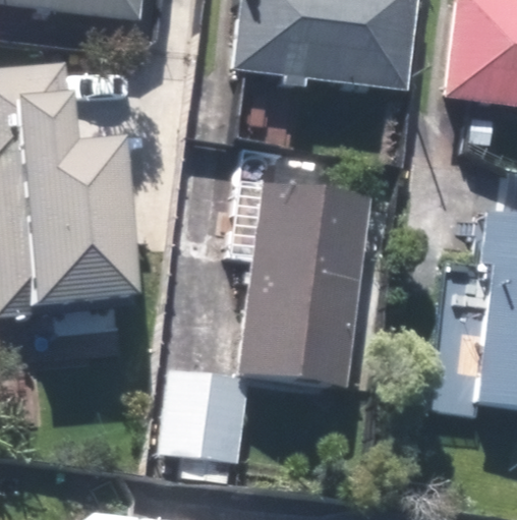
[(0,0),(0,6),(136,19),(138,0),(0,0)]
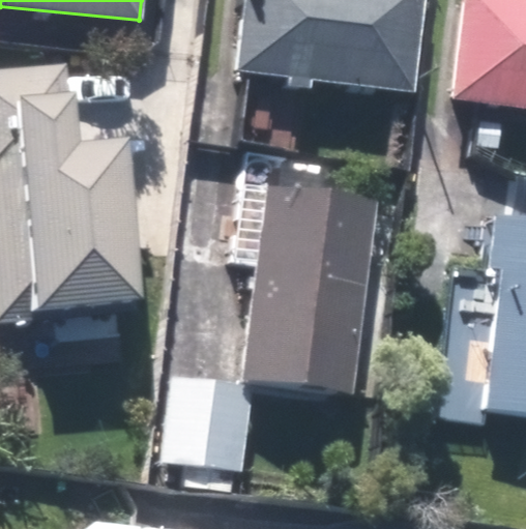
[(242,0),(237,72),(245,74),(240,146),(304,151),(310,78),(419,86),(426,0),(242,0)]
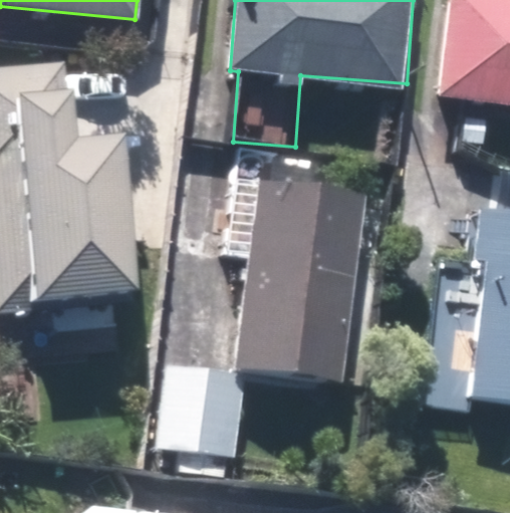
[(509,2),(489,0),(449,0),(441,95),(509,101),(509,2)]
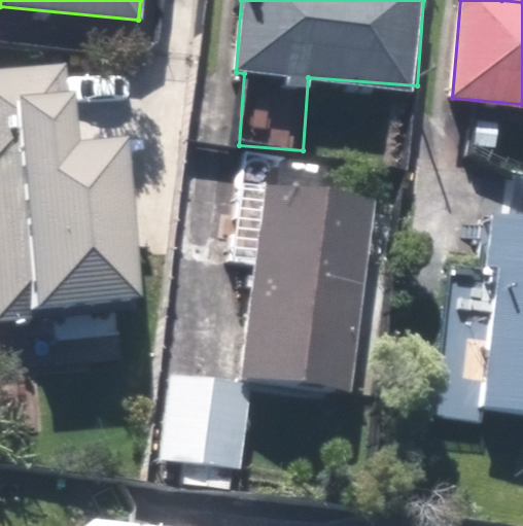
[(0,181),(23,181),(28,307),(128,303),(121,143),(72,145),(69,64),(0,66),(0,181)]
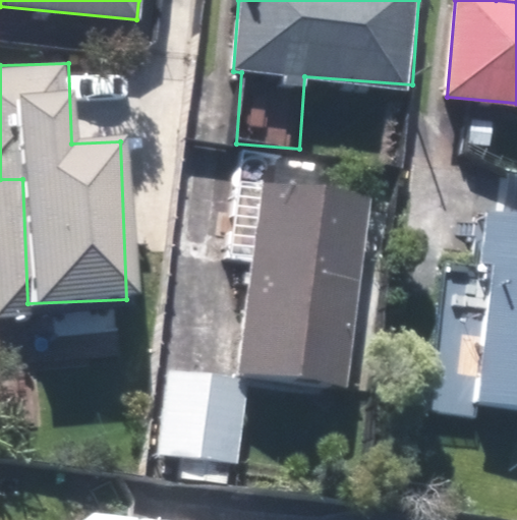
[(516,175),(509,174),(503,218),(479,215),(472,266),(490,269),(472,405),(516,410),(516,175)]
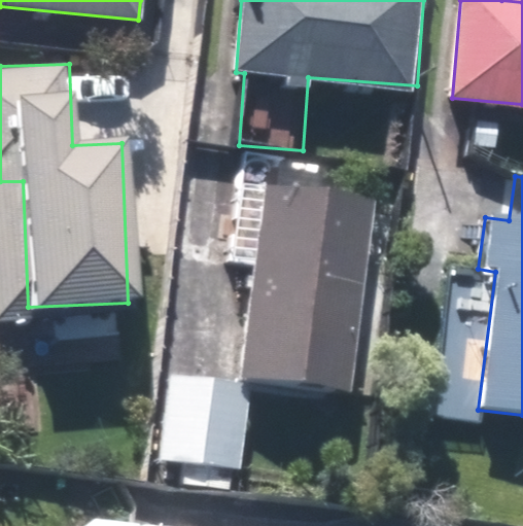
[(380,203),(267,188),(242,376),(355,390),(380,203)]
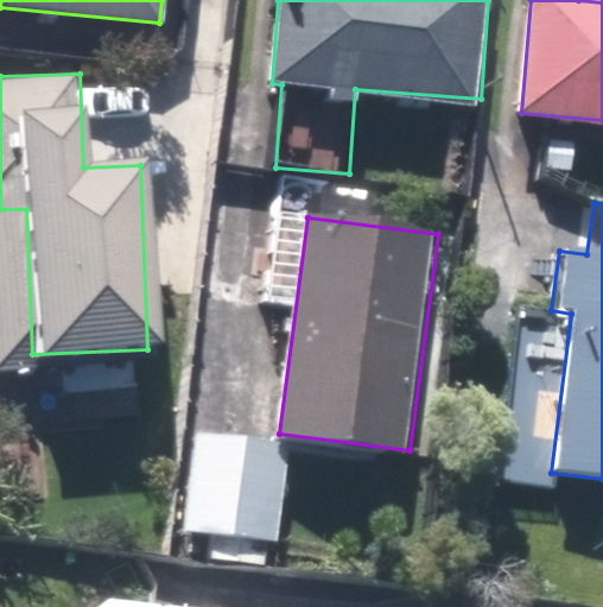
[(213,558),(272,564),(284,444),(192,435),(183,528),(215,531),(213,558)]
